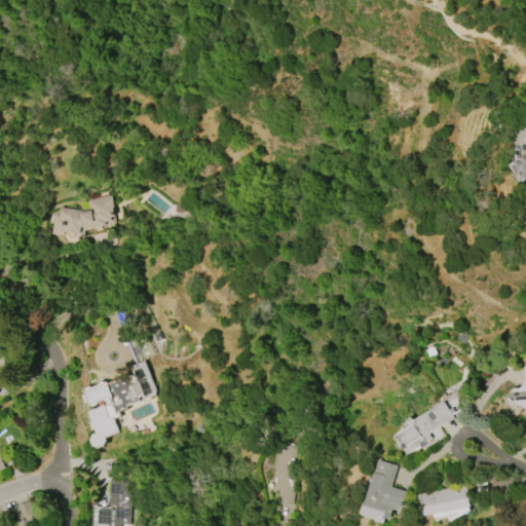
[(525,179),(524,181),(513,162),(525,154),(525,179)]
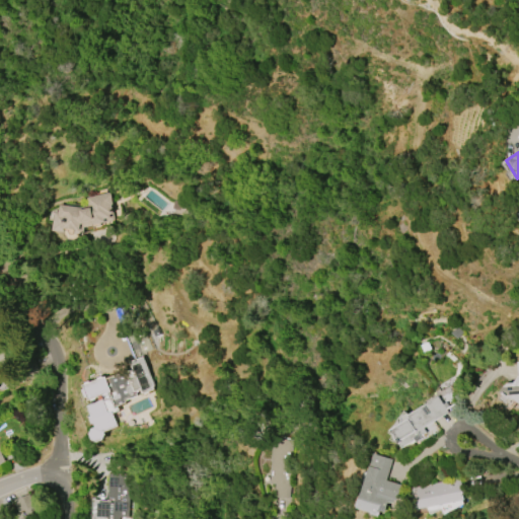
[(86,198),(108,193),(114,213),(110,214),(113,220),(107,221),(108,222),(83,227),(83,235),(76,234),(77,236),(72,239),(66,238),(62,234),(61,232),(51,230),(53,213),(58,213),(59,205),(79,208),(88,206),(86,198)]
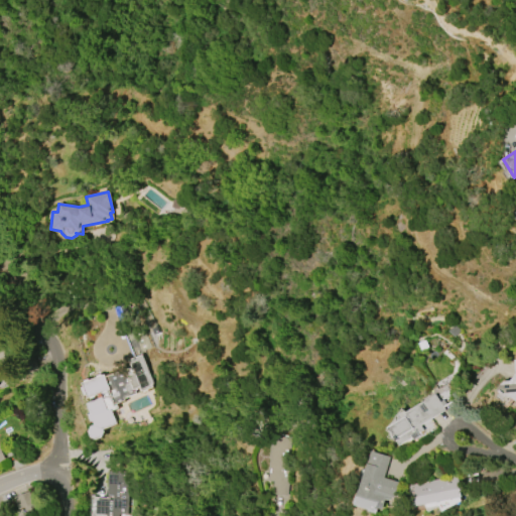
[(0,374),(0,344),(12,339),(23,364),(0,374)]
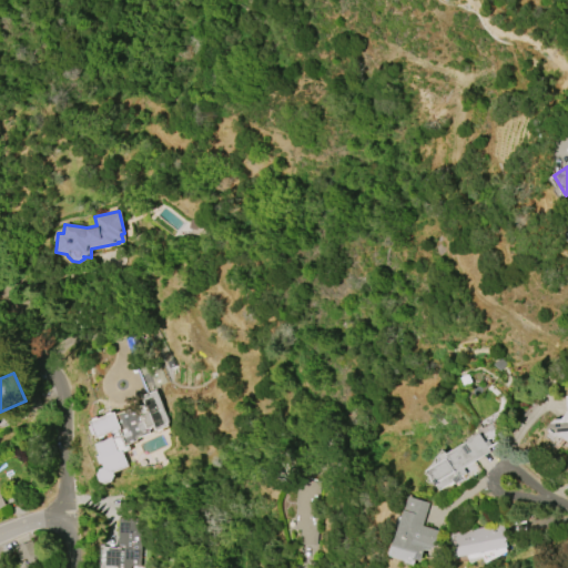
[(155,391),(169,422),(166,423),(168,426),(155,430),(153,426),(146,428),(149,433),(138,437),(140,440),(130,445),(132,449),(125,453),(131,466),(114,473),(117,475),(113,482),(110,483),(102,480),(100,475),(102,469),(105,467),(103,463),(102,463),(99,455),(101,454),(97,444),(100,442),(91,422),(117,412),(118,414),(144,402),(142,396),(155,391)]
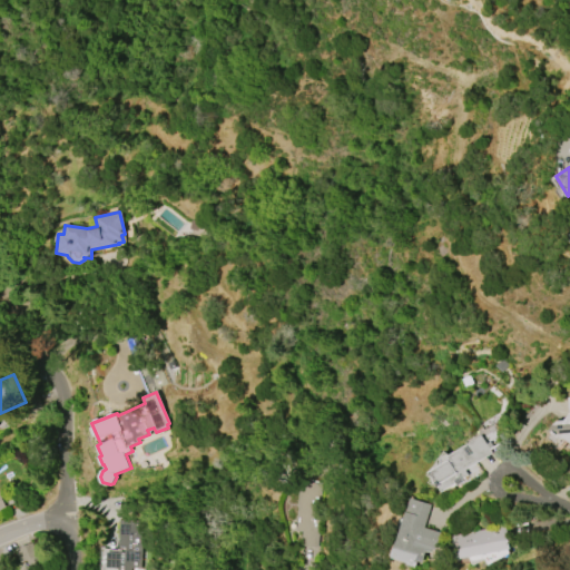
[(569,442),(566,439),(559,439),(549,431),(557,421),(563,421),(569,412),(569,442)]
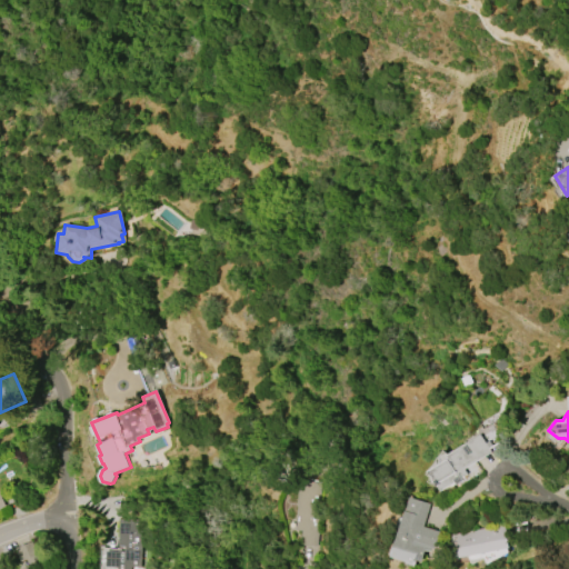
[(447,455),(480,435),(482,438),(497,433),(501,441),(489,449),(491,451),(465,469),(468,473),(463,476),(466,479),(457,483),(456,481),(441,490),(429,471),(449,458),(447,455)]
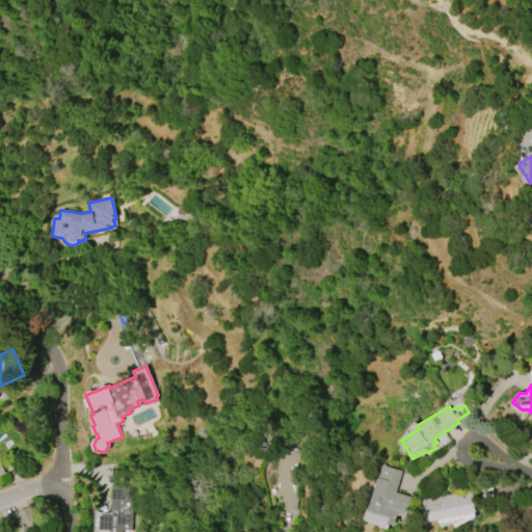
[(298,450),(277,449),(276,487),(280,487),(278,521),(293,522),(294,511),(297,511),(298,450)]
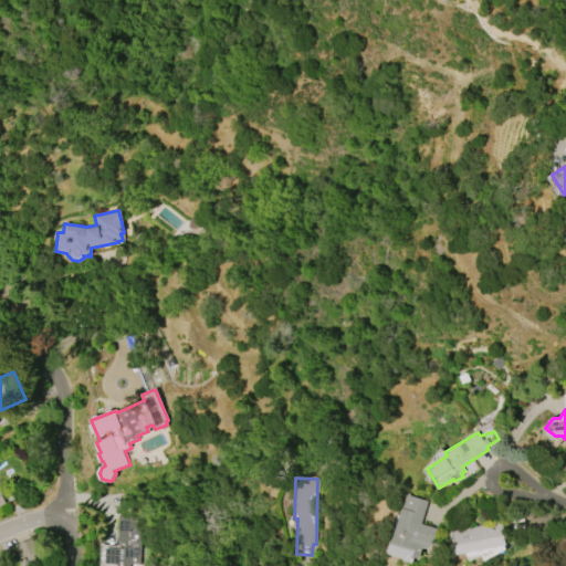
[(420,523),(438,528),(432,546),(429,545),(428,548),(423,547),(420,558),(412,556),(411,559),(390,553),(392,544),(391,544),(408,494),(428,501),(420,523)]
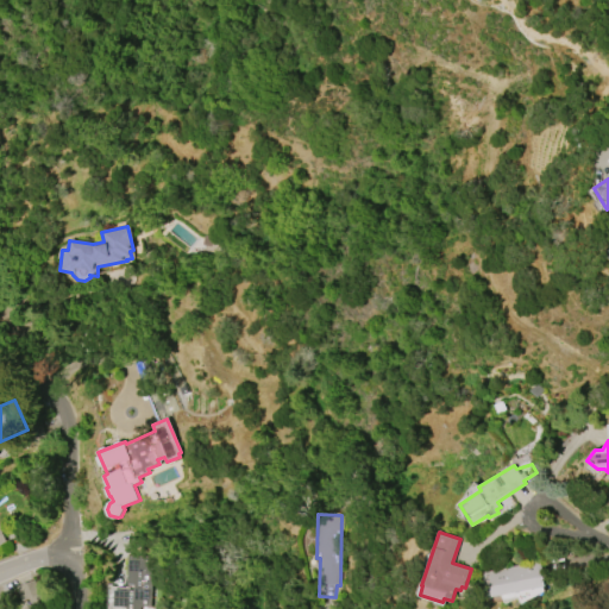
[(125,590),(127,554),(155,556),(150,608),(112,608),(113,589),(125,590)]
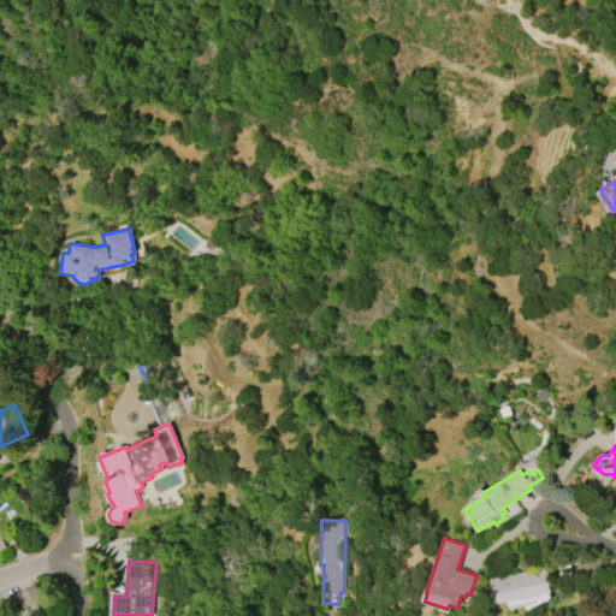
[(486,579),(545,567),(551,593),(491,605),(486,579)]
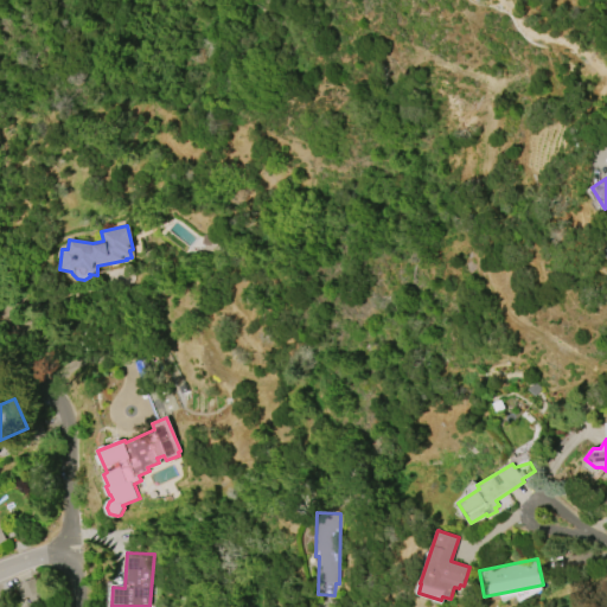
[(21,599),(16,585),(33,577),(43,599),(31,604),(29,596),(21,599)]
